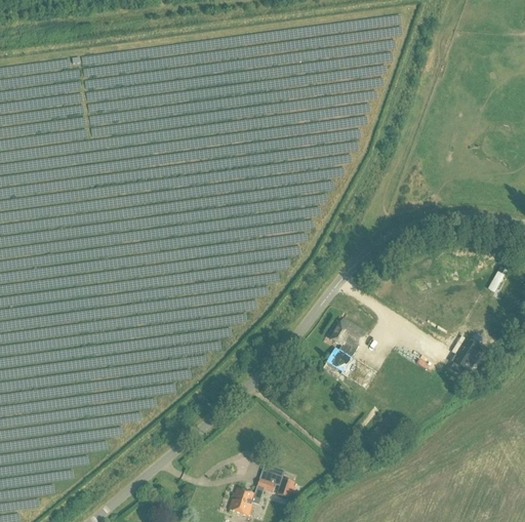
[(342,345),(340,348),(352,355),(366,331),(344,317),(330,337),(342,345)]
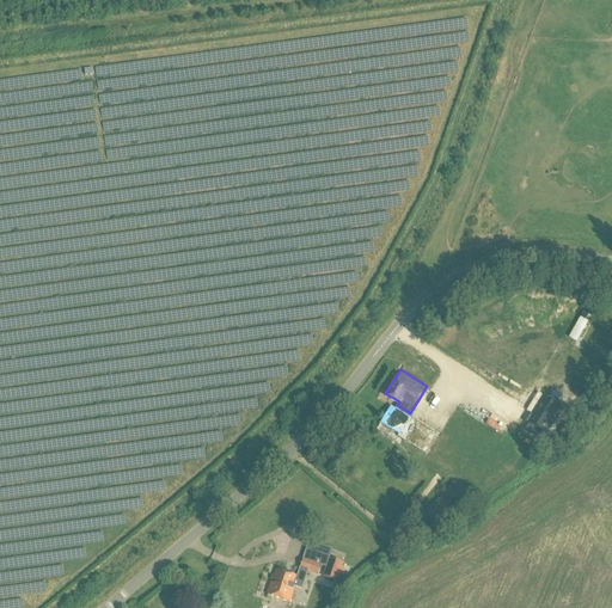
[(518,424),(524,428),(527,424),(542,434),(548,424),(549,424),(549,423),(552,417),(534,405),(538,399),(537,399),(526,416),(525,415),(524,416),(526,417),(524,421),(521,419),(518,424)]
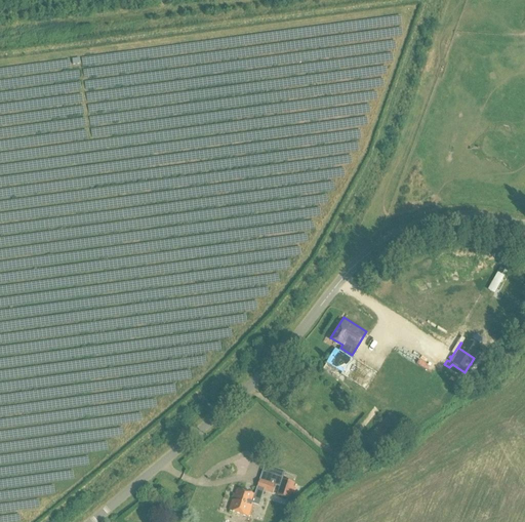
[(340,348),(335,345),(322,368),(337,378),(340,373),(366,389),(377,369),(352,355),(340,348)]
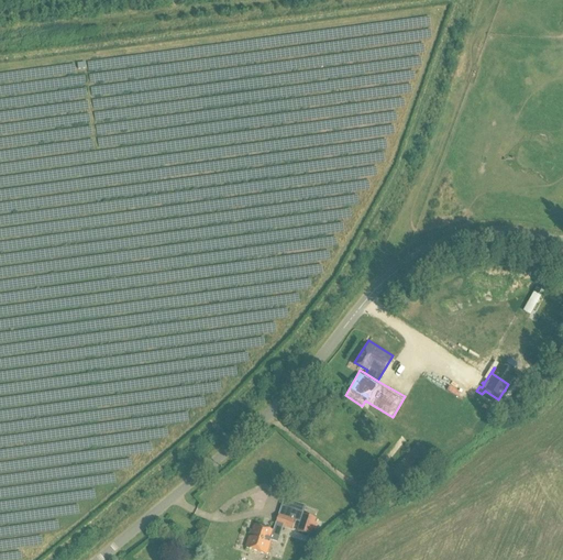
[(295,516),(300,518),(301,518),(304,513),(302,513),(282,505),(273,529),(254,522),(250,534),(249,534),(245,545),(266,551),(271,537),(277,539),(283,523),(291,526),(295,516)]
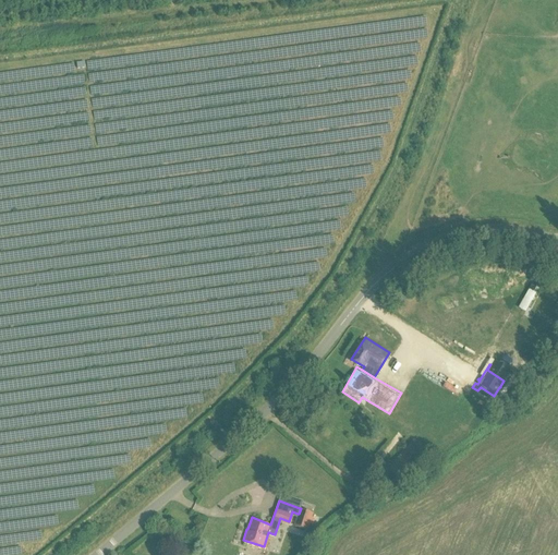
[(299,514),(298,514),(294,523),(307,529),(313,511),(300,507),(300,508),(301,508),(299,514)]
